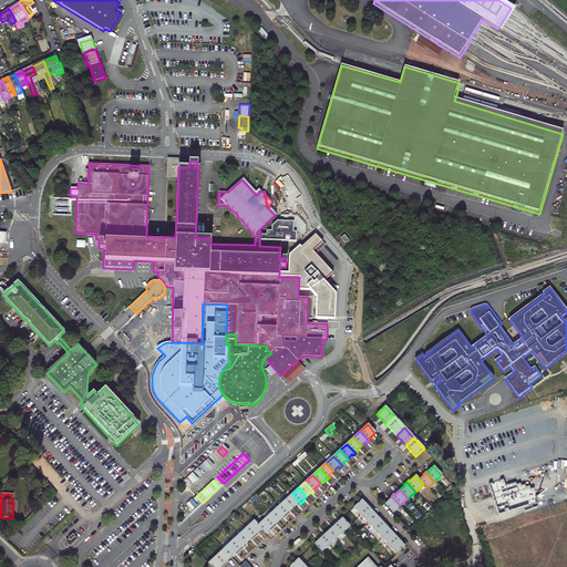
[(298,506),(300,504),(292,494),(285,501),(292,508),(297,504),(298,506)]
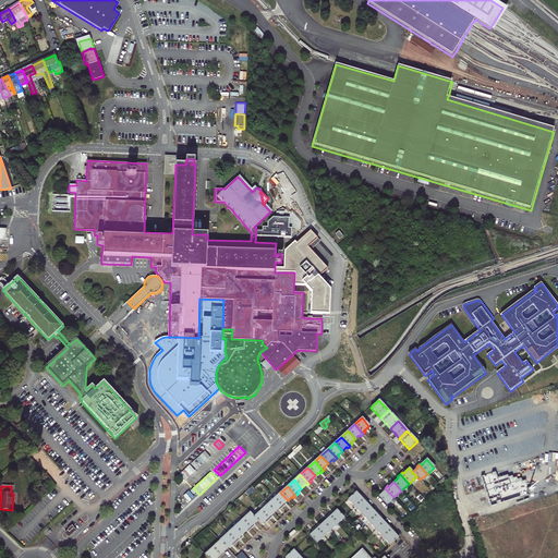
[(378,496),(386,505),(393,497),(385,488),(383,490),(384,492),(378,496)]
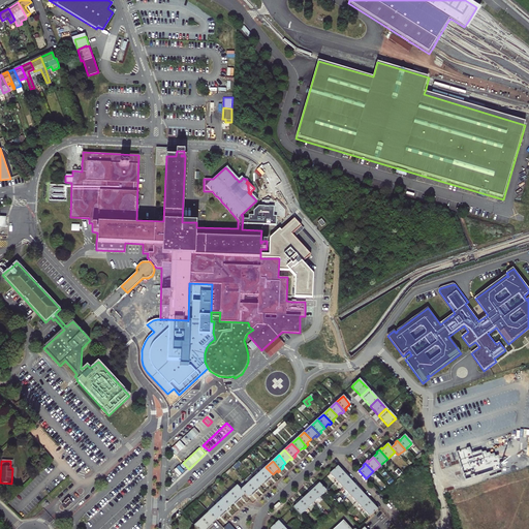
[(337,466),(330,473),(336,480),(345,472),(343,470),(342,471),(337,466)]
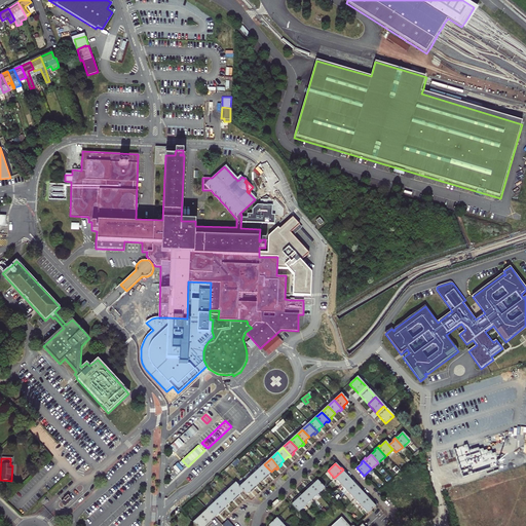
[(267,476),(271,472),(264,464),(258,470),(266,479),(268,477),(267,476)]
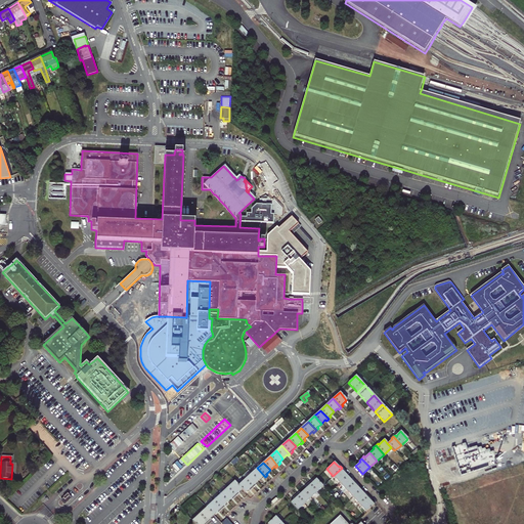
[(263,479),(265,477),(257,468),(251,474),(258,481),(262,477),(263,479)]
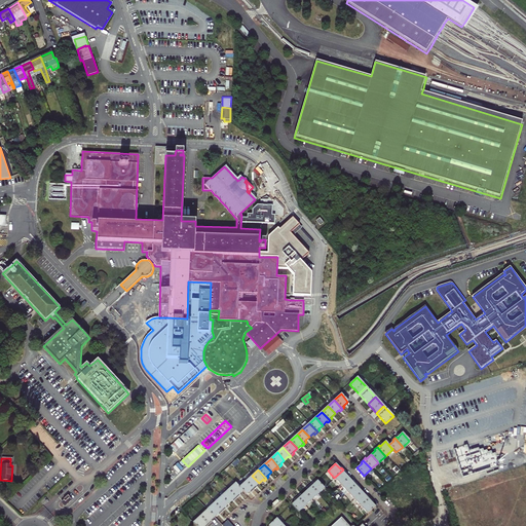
[(334,478),(340,485),(348,478),(344,474),(345,473),(343,470),(334,478)]
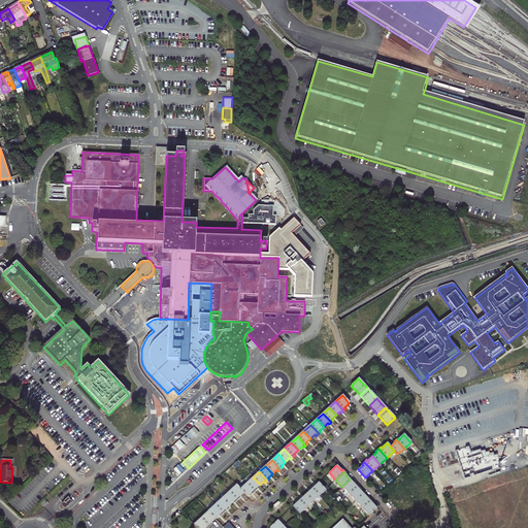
[(246,484),(255,492),(257,490),(256,489),(260,485),(253,477),(246,484)]
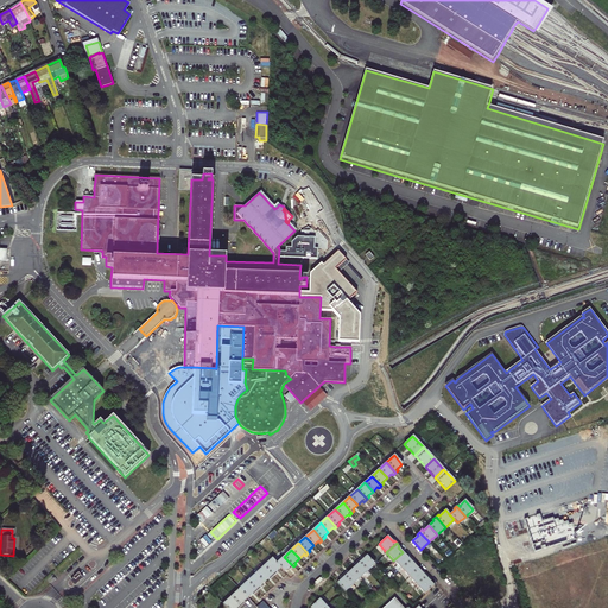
[(403,552),(393,561),(401,569),(411,559),(409,557),(407,558),(403,552)]
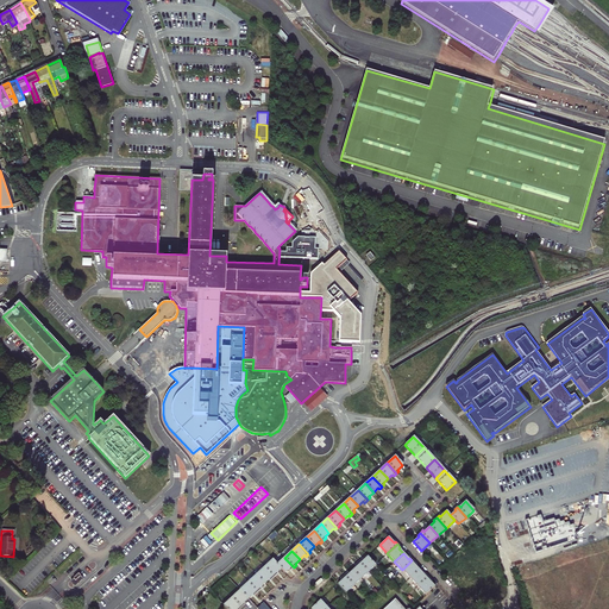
[(368,572),(375,565),(368,557),(362,562),(360,560),(358,563),(368,572)]
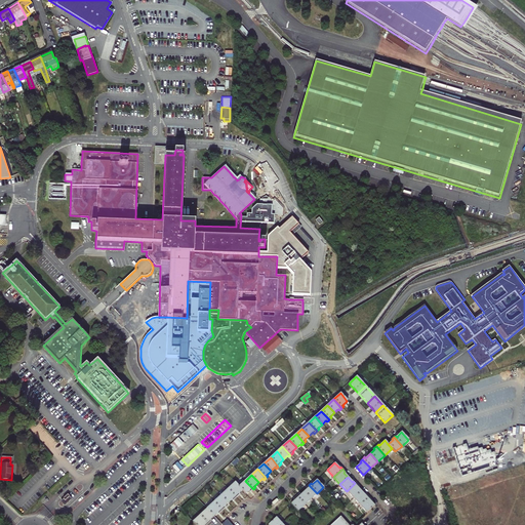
[(250,492),(253,489),(245,481),(239,486),(242,490),(246,494),(249,491),(250,492)]
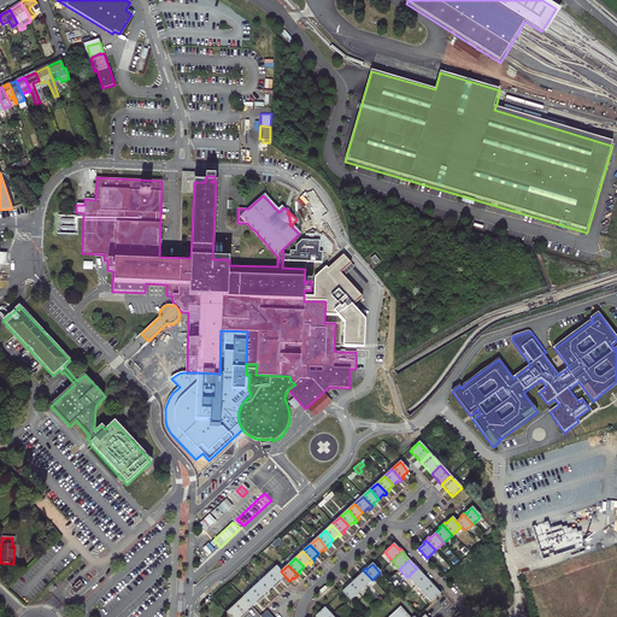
[(278,581),(285,576),(281,571),(276,566),(268,574),(277,585),(280,582),(278,581)]
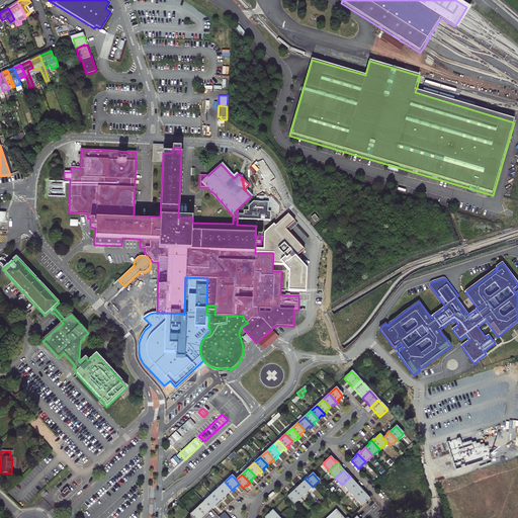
[(353,480),(350,477),(342,485),(348,492),(356,485),(352,481),(353,480)]
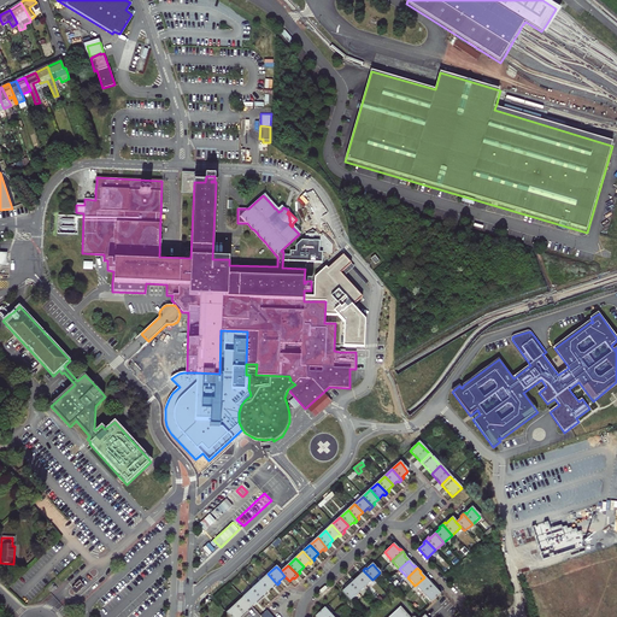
[(365,587),(372,580),(363,570),(360,573),(362,574),(357,577),(365,587)]
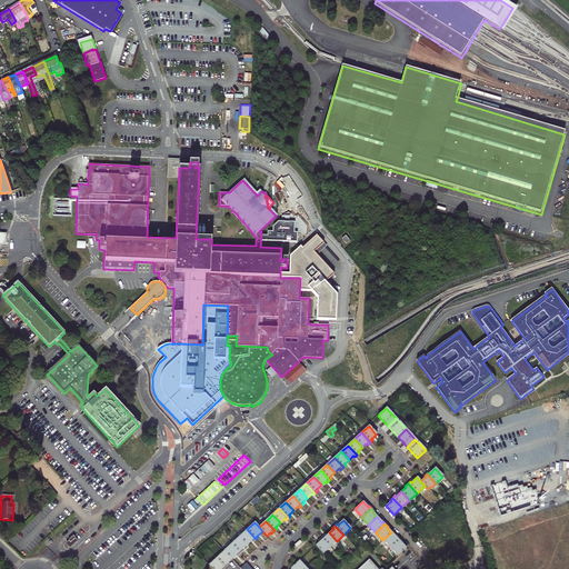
[(253,542),(256,539),(247,529),(239,537),(247,546),(252,541),(253,542)]
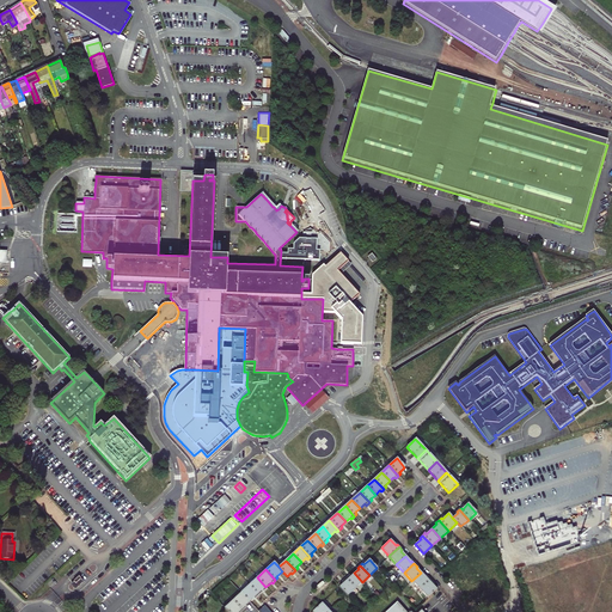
[(362,582),(354,573),(349,577),(348,576),(344,580),(354,589),(362,582)]
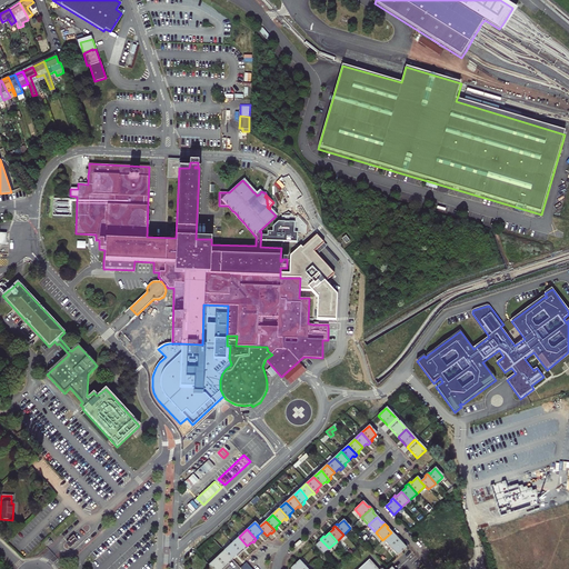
[(391,532),(382,540),(390,548),(399,539),(397,537),(396,538),(391,532)]
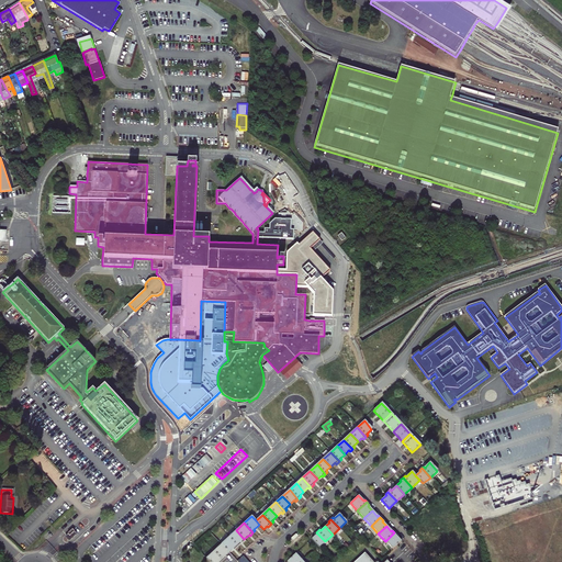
[(75,531),(72,529),(67,534),(68,535),(66,537),(69,540),(76,535),(74,532),(75,531)]
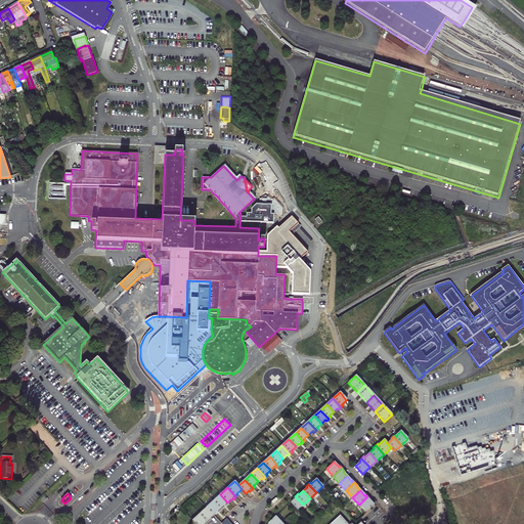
[(223,507),(227,503),(220,494),(213,500),(221,510),(224,508),(223,507)]
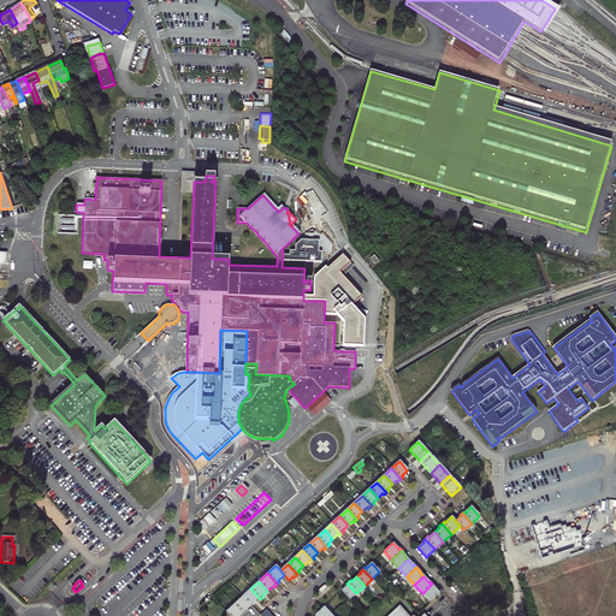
[(350,599),(356,593),(347,584),(345,585),(347,586),(342,591),(350,599)]
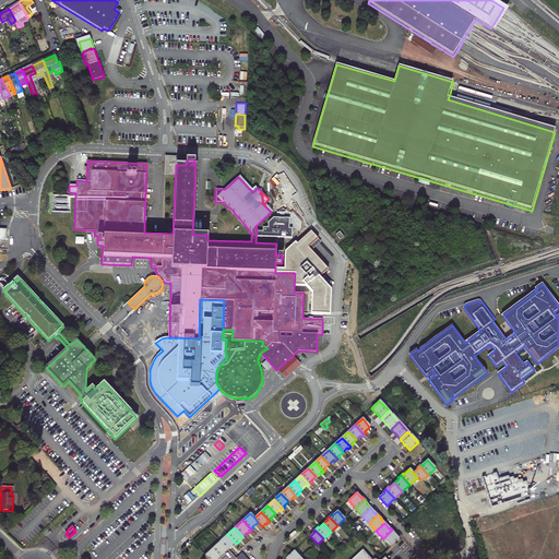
[(394,532),(392,530),(383,538),(390,546),(399,538),(393,533),(394,532)]
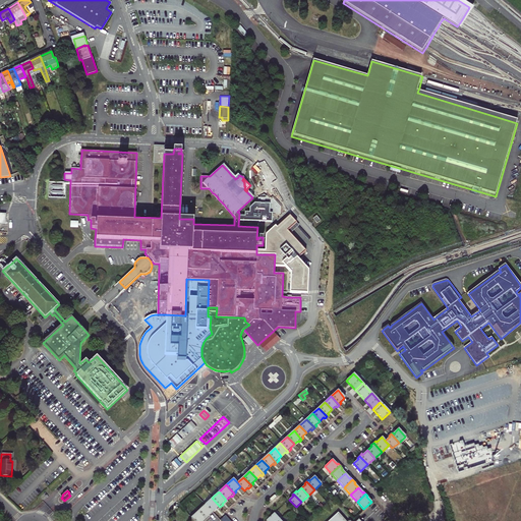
[(212,498),(205,505),(212,513),(217,508),(218,509),(220,507),(212,498)]
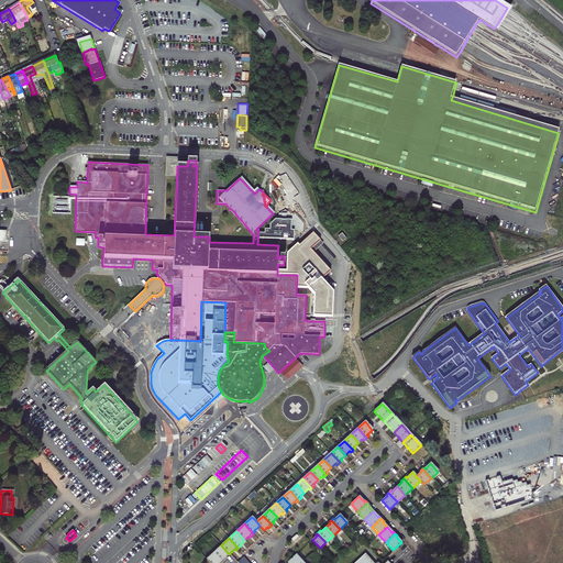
[(224,559),(229,554),(221,545),(213,552),(222,562),(225,560),(224,559)]
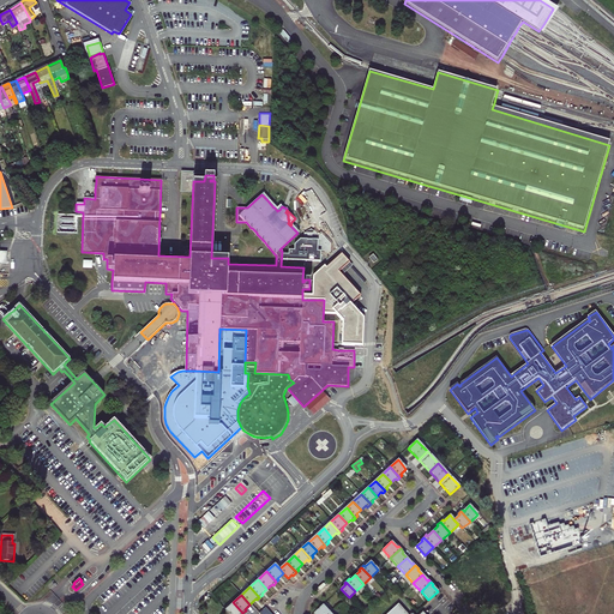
[(239,613),(240,613),(242,613),(233,602),(224,609),(228,613),(239,613)]
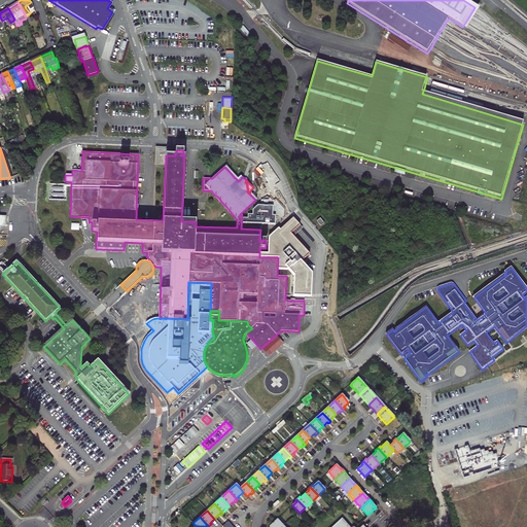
[(350,526),(342,518),(331,526),(363,526),(362,525),(360,526),(355,526),(354,526),(353,526),(350,526)]
